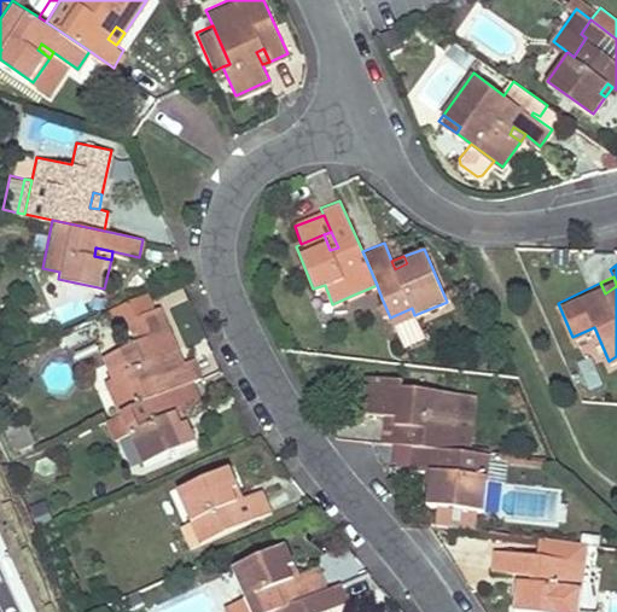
[(377,285),(354,295),(361,309),(382,298),(377,285)]
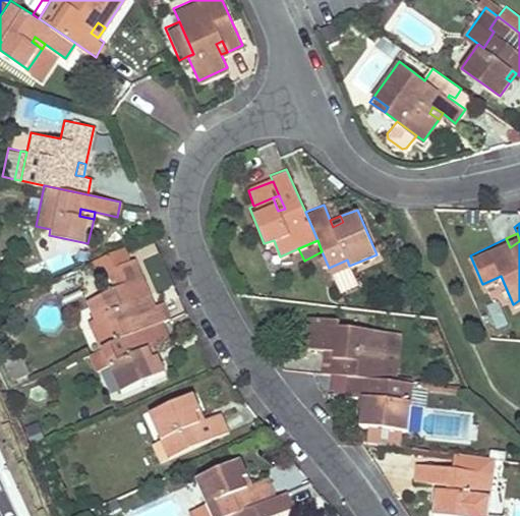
[(97,270),(105,266),(121,259),(123,266),(130,263),(124,248),(94,262),(97,270)]
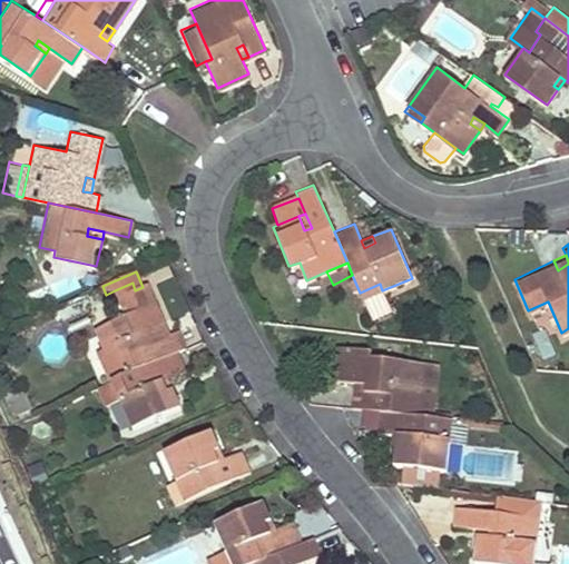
[(115,290),(118,298),(125,315),(95,327),(104,349),(117,378),(178,353),(186,349),(178,330),(169,334),(162,338),(156,326),(165,323),(148,285),(143,287),(135,290),(133,283),(115,290)]
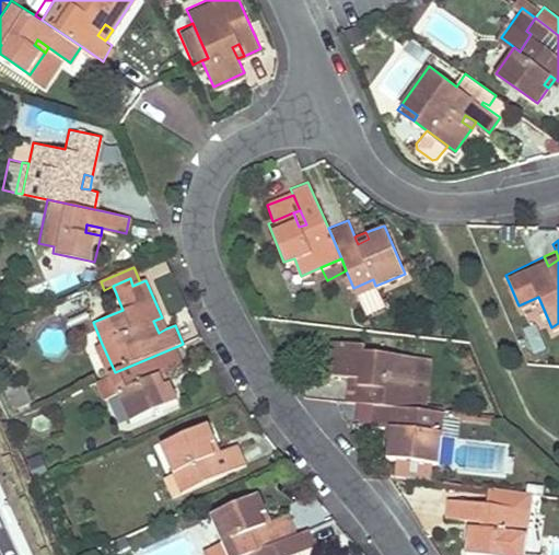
[(375,286),(373,279),(353,288),(357,295),(375,286)]
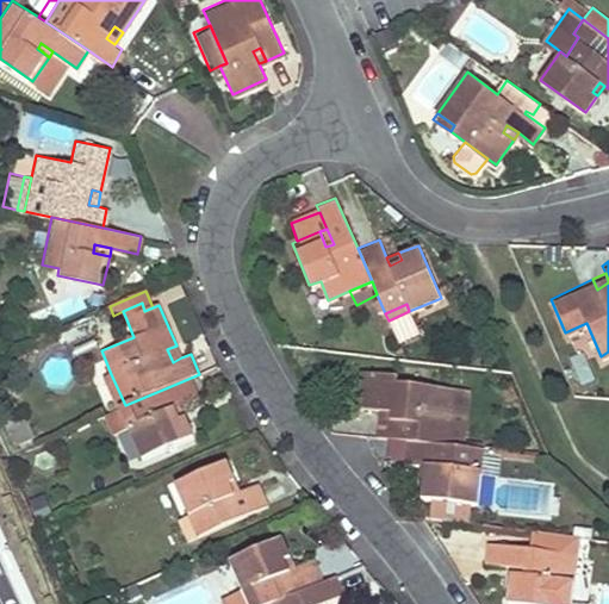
[(416,328),(409,311),(389,321),(396,337),(416,328)]
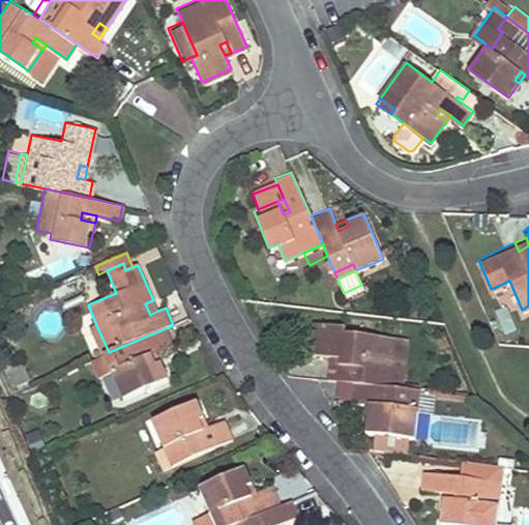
[(153,300),(145,303),(150,315),(157,311),(153,300)]
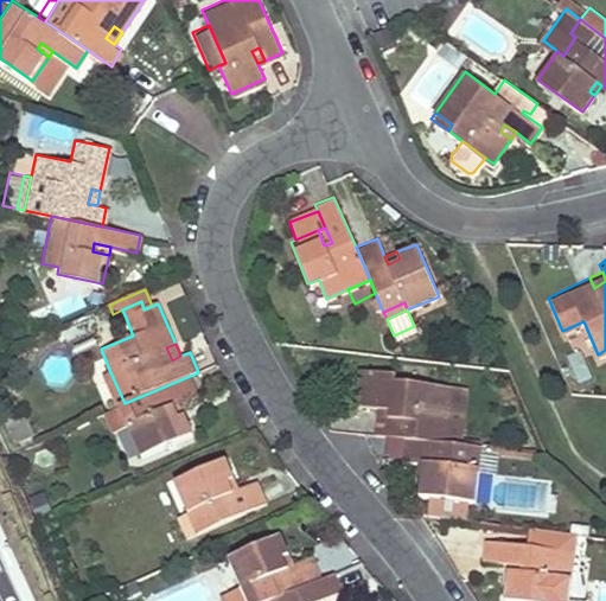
[(395,371),(363,366),(358,402),(377,404),(389,406),(389,414),(376,411),(375,432),(386,433),(406,435),(444,440),(450,384),(394,377),(395,371)]
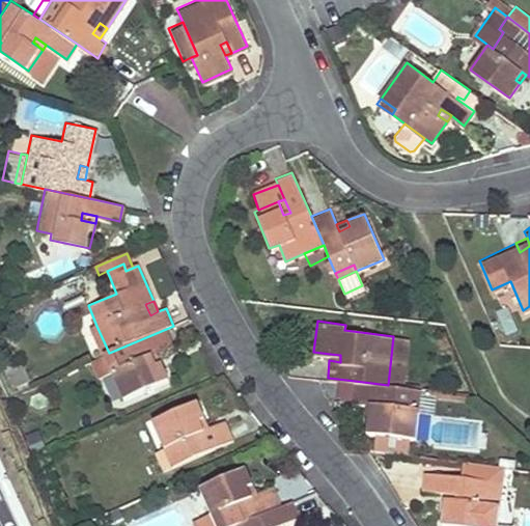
[(96,326),(91,328),(104,356),(109,353),(96,326)]
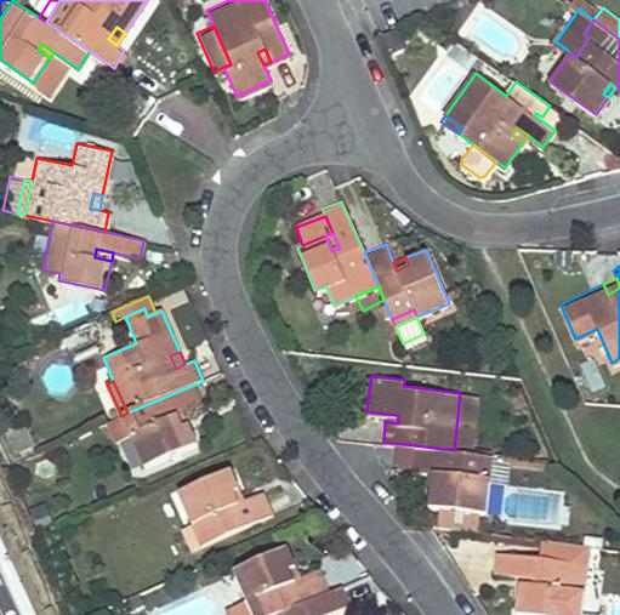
[(517,383),(510,387),(518,405),(525,402),(517,383)]
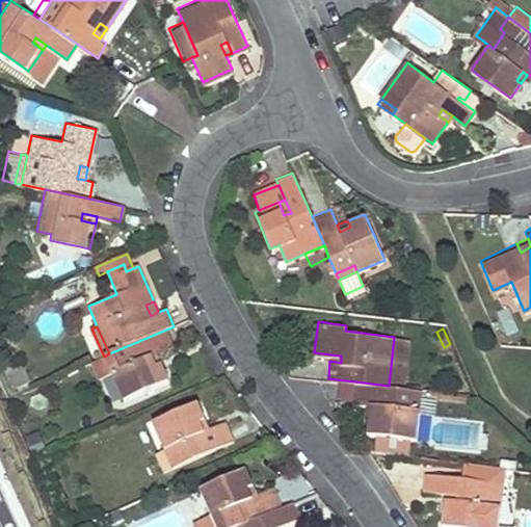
[(174,346),(166,330),(109,353),(116,371),(111,373),(123,400),(169,380),(162,364),(156,367),(151,356),(157,353),(174,346)]
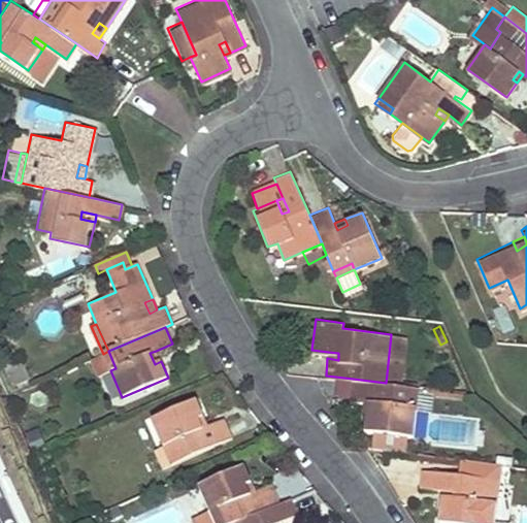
[(453,385),(399,380),(405,335),(391,334),(386,383),(414,386),(452,391),(453,385)]
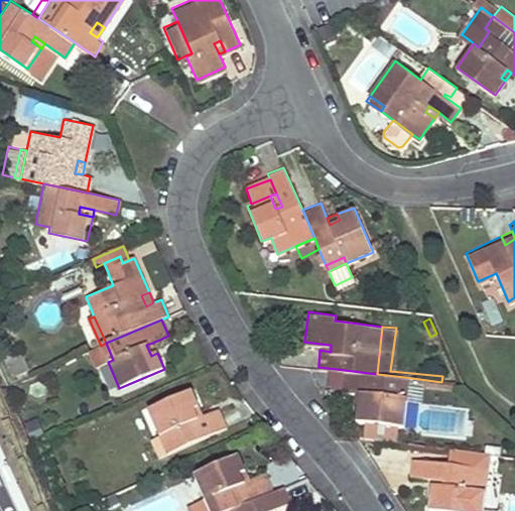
[(106,343),(101,346),(108,362),(113,360),(106,343)]
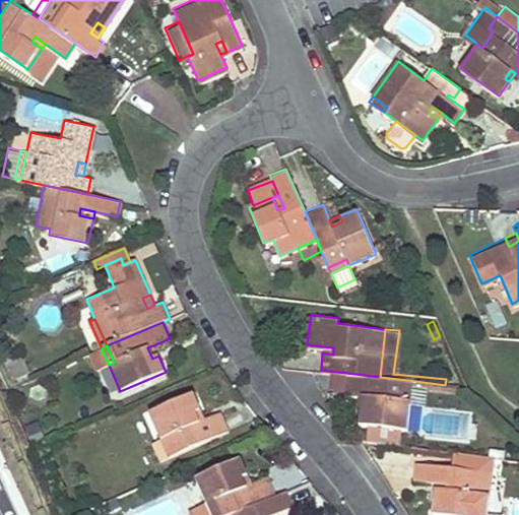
[(153,345),(147,347),(152,359),(158,356),(153,345)]
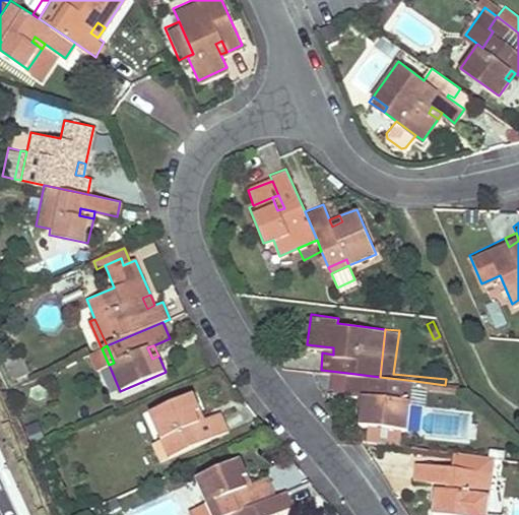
[(6,362),(13,378),(27,371),(20,355),(6,362)]
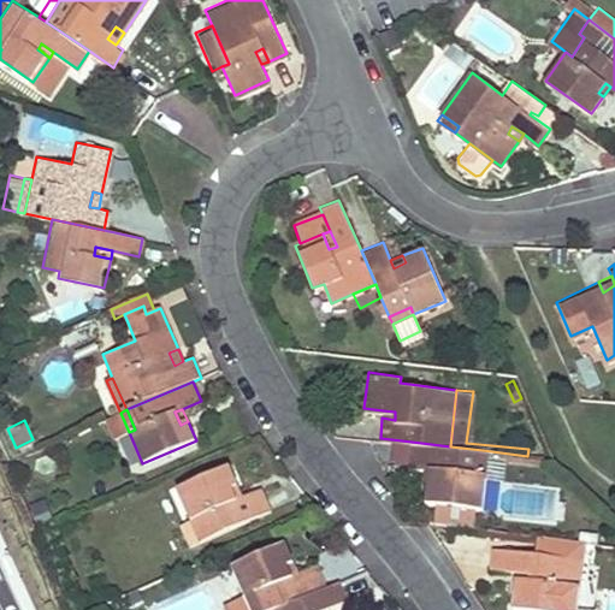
[(412,442),(391,439),(389,459),(409,461),(412,442)]
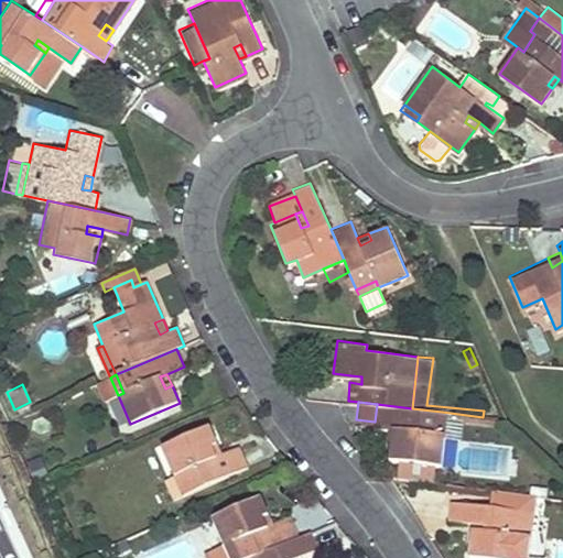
[(412,408),(377,404),(375,422),(374,426),(391,427),(399,427),(398,438),(390,438),(388,458),(398,459),(434,462),(441,463),(444,433),(439,433),(442,412),(412,408)]
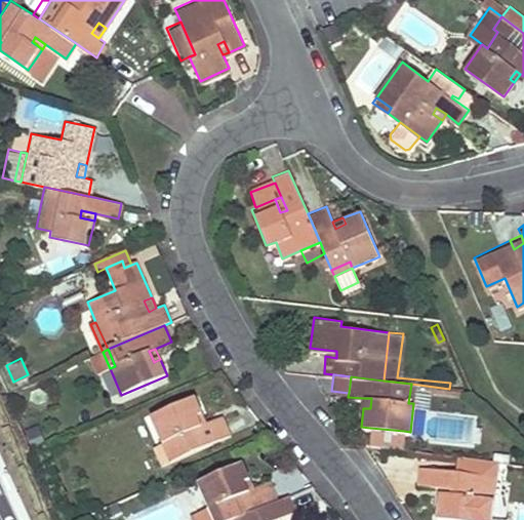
[(449,389),(411,384),(408,403),(413,403),(427,404),(429,392),(448,394),(449,389)]
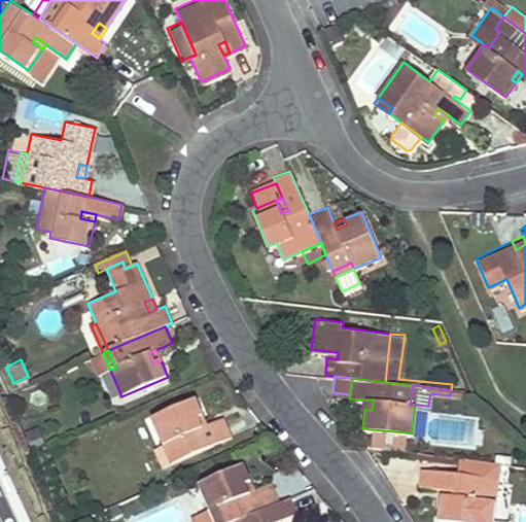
[(197,397),(151,417),(163,444),(168,442),(176,459),(231,436),(223,417),(208,423),(201,426),(197,417),(203,414),(197,397)]
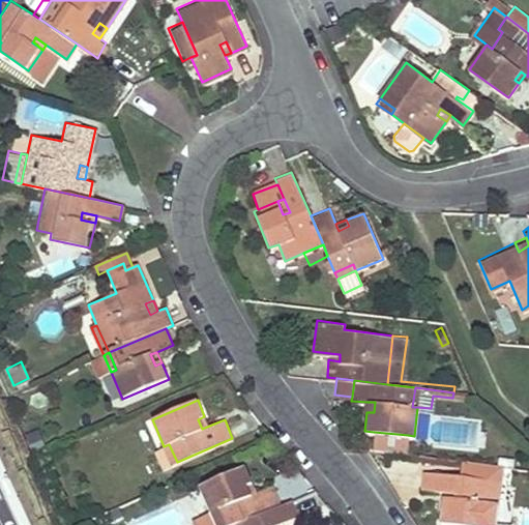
[(204,416),(198,419),(202,429),(209,426),(204,416)]
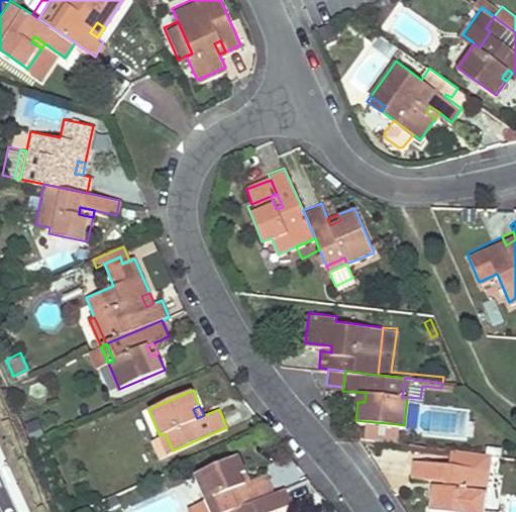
[(24,421),(31,437),(45,430),(38,414),(24,421)]
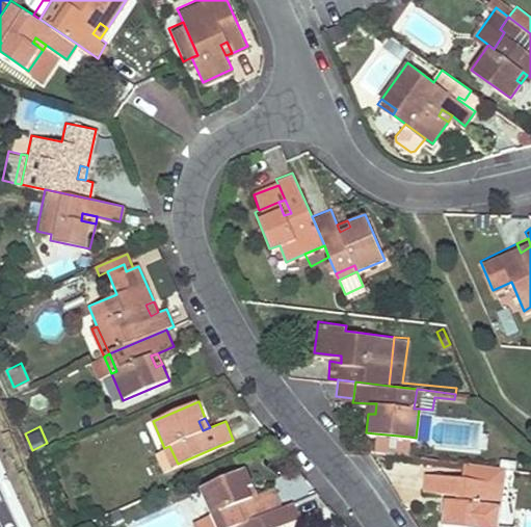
[(407,452),(409,437),(375,433),(374,448),(407,452)]
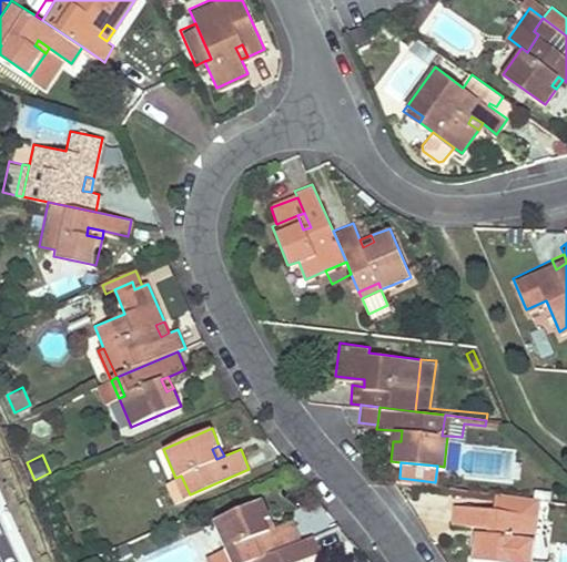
[(181,476),(175,478),(184,497),(190,494),(181,476)]
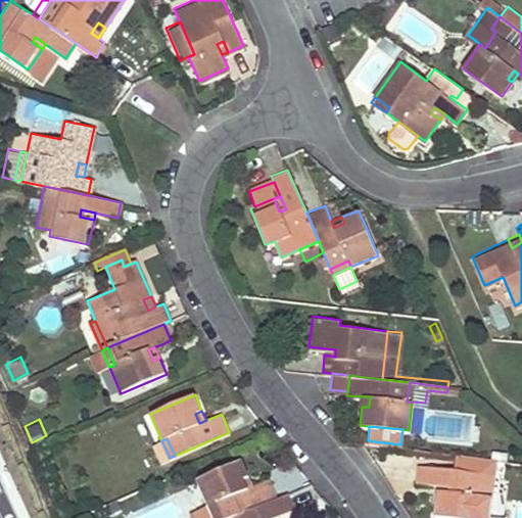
[(496,457),(456,452),(454,467),(495,472),(496,457)]
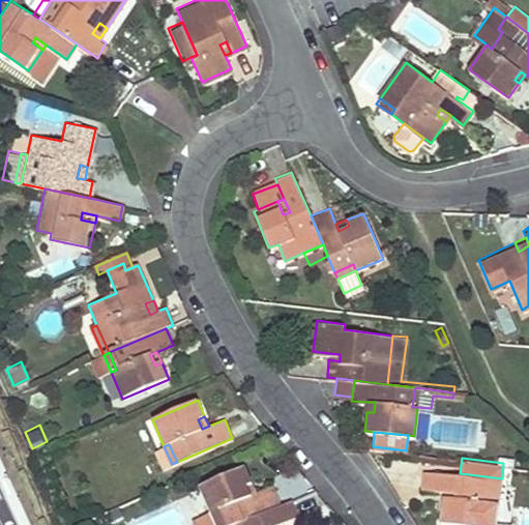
[(244,464),(199,483),(211,509),(216,507),(224,524),(225,524),(281,500),(272,483),(256,490),(250,493),(245,483),(252,479),(244,464)]
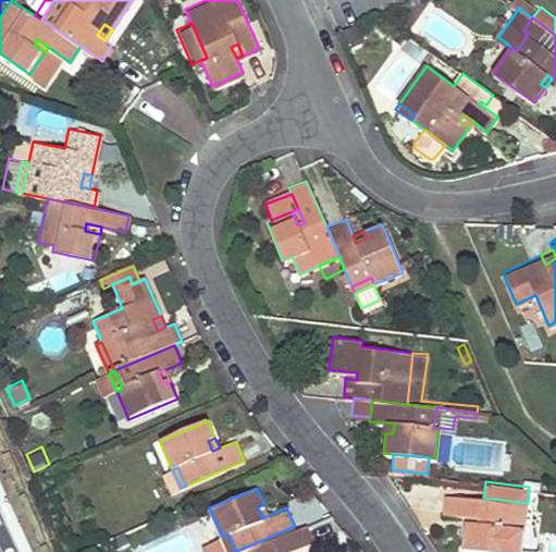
[(483,498),(445,492),(443,511),(468,514),(481,516),(480,523),(467,520),(464,548),(499,551),(503,551),(505,543),(521,546),(528,503),(483,498)]
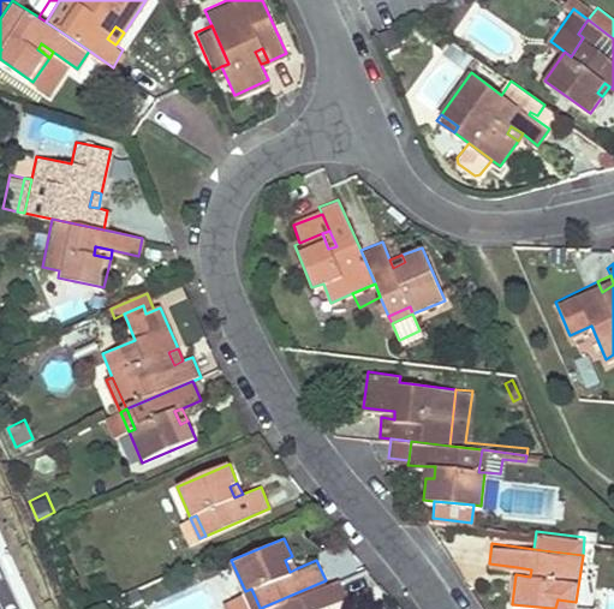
[(292,556),(285,560),(290,572),(297,568),(292,556)]
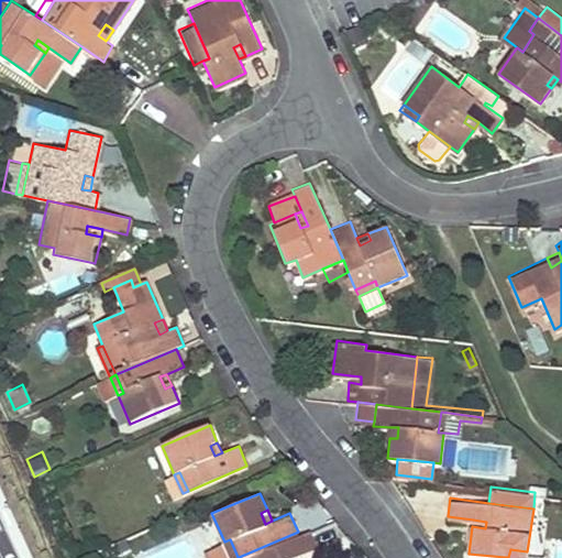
[(204,550),(220,543),(213,526),(196,534),(204,550)]
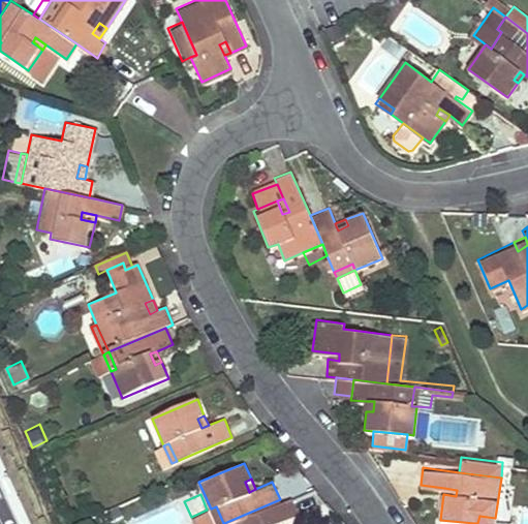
[(298,512),(290,495),(280,499),(224,523),(269,523),(276,521),(298,512)]
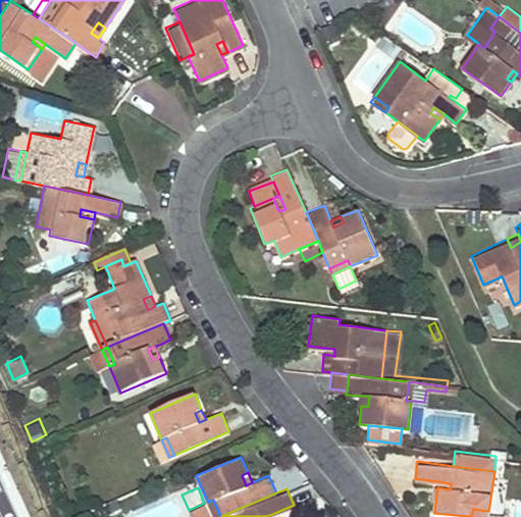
[(208,502),(189,510),(192,516),(220,516),(213,500),(208,502)]
